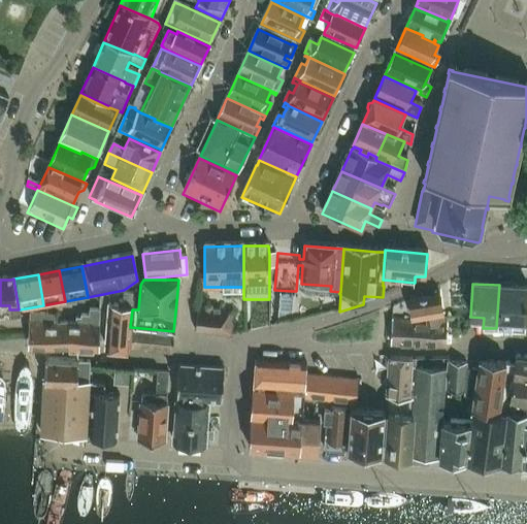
[(499,285),(496,328),(511,329),(524,330),(525,320),(526,307),(526,287),(499,285)]
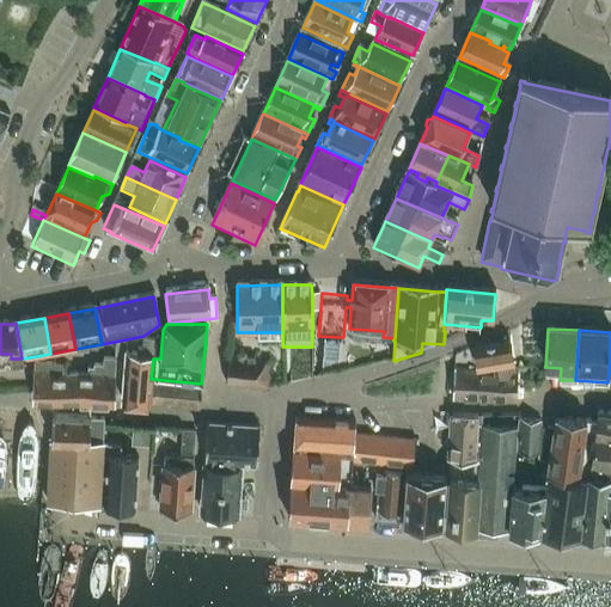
[(151,379),(153,359),(154,342),(142,342),(142,351),(138,350),(136,356),(126,355),(121,403),(148,405),(151,381),(151,379)]
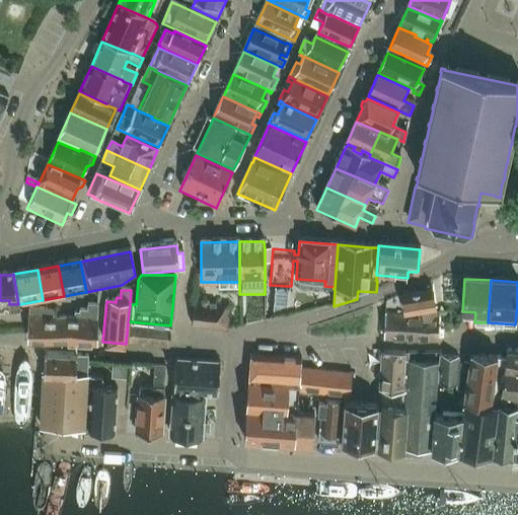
[(404,297),(401,297),(401,298),(404,314),(419,312),(419,317),(436,314),(435,309),(432,292),(404,297)]
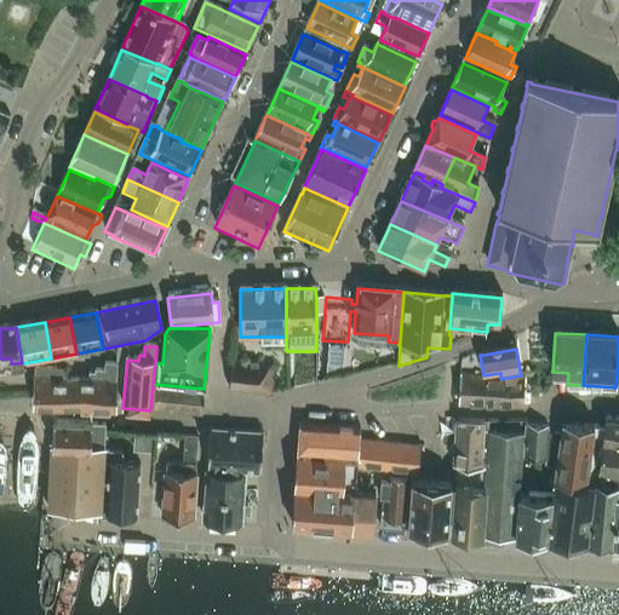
[(11,363),(10,363),(11,379),(24,378),(23,363),(22,363),(11,363)]
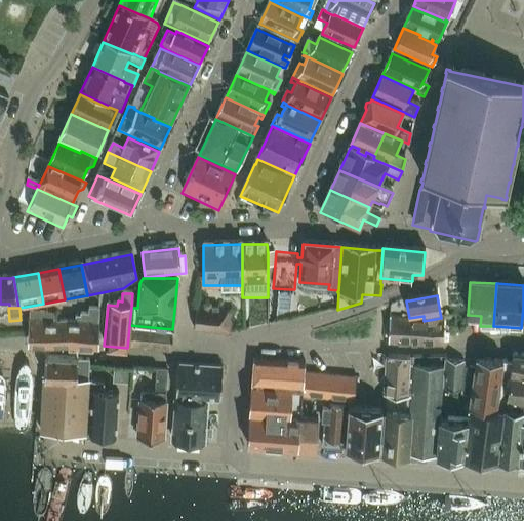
[(230,313),(196,309),(194,332),(228,335),(230,313)]
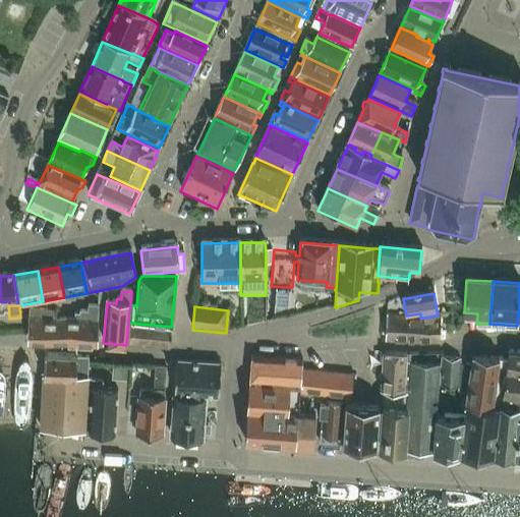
[(74,321),(63,321),(63,343),(97,344),(98,307),(88,307),(88,312),(79,312),(79,316),(74,316),(74,321)]
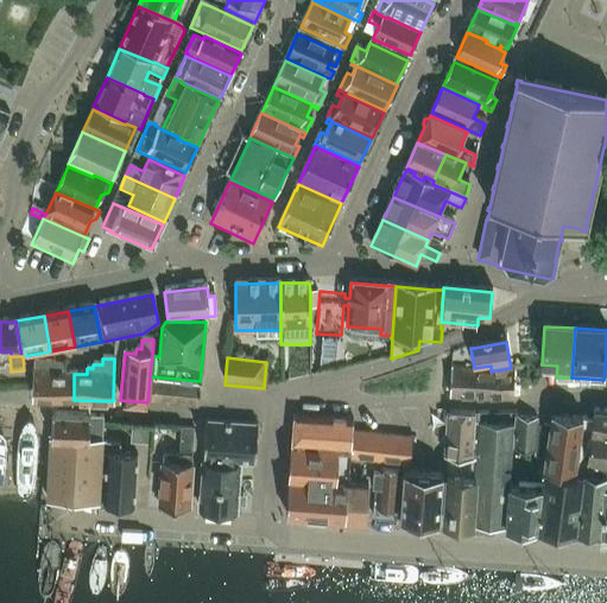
[(74,400),(74,374),(64,374),(64,363),(35,363),(33,385),(33,392),(33,399),(74,400)]
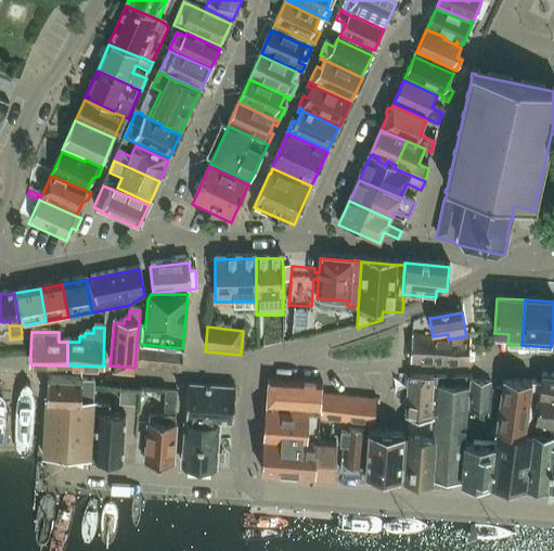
[(412,336),(411,363),(453,366),(468,366),(469,357),(469,340),(448,340),(412,336)]
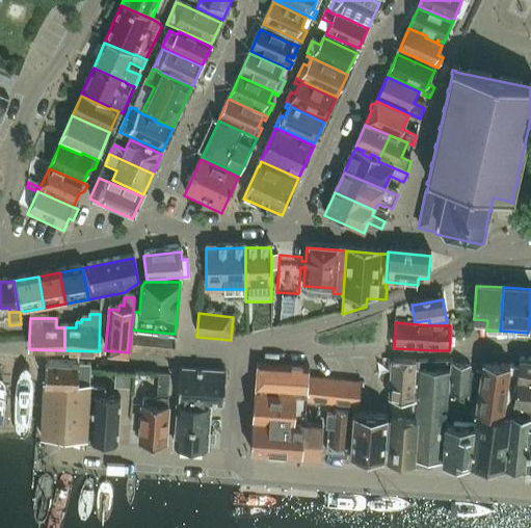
[(131,332),(129,352),(173,357),(175,336),(131,332)]
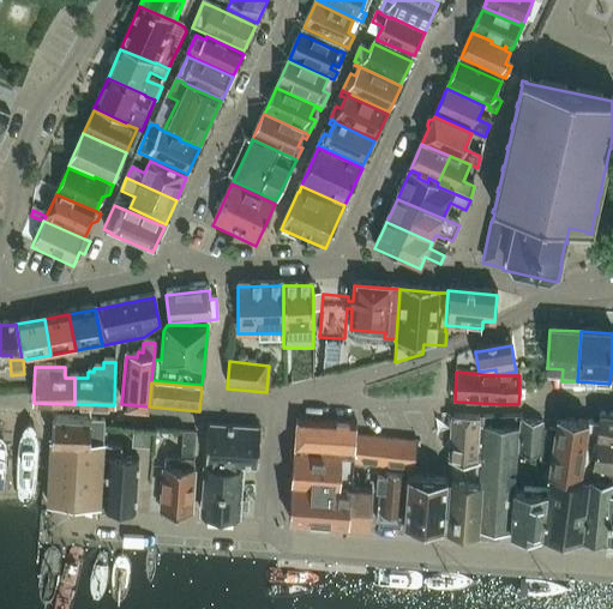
[(612,417),(600,416),(598,427),(596,440),(612,442),(612,417)]
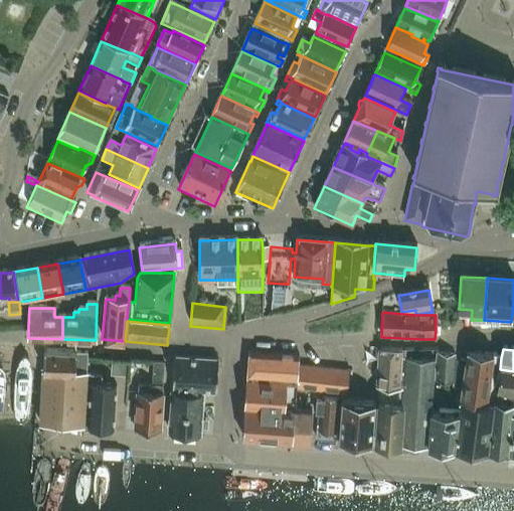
[(376,386),(376,387),(379,388),(403,389),(406,361),(406,353),(379,351),(376,386)]
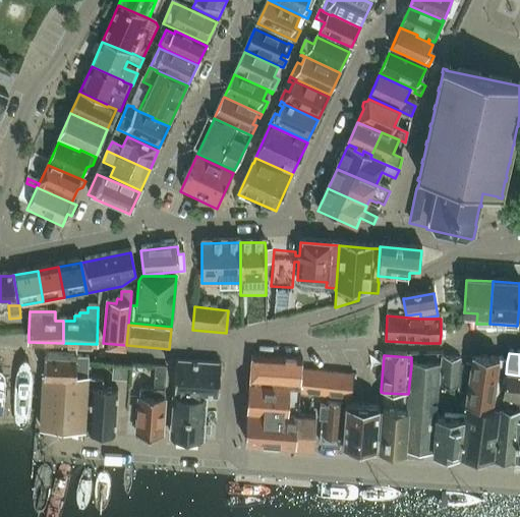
[(45,357),(44,377),(87,379),(88,379),(88,369),(89,359),(77,358),(45,356),(45,357)]
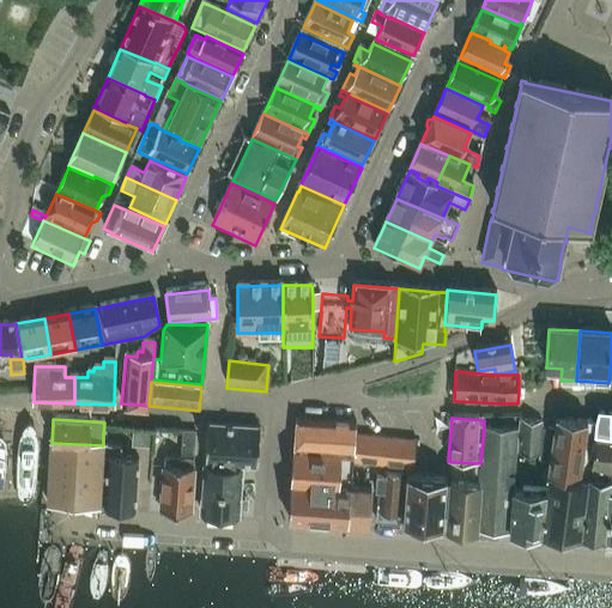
[(556,420),(553,433),(550,464),(546,496),(541,536),(581,539),(581,537),(591,466),(595,439),(597,426),(556,420)]
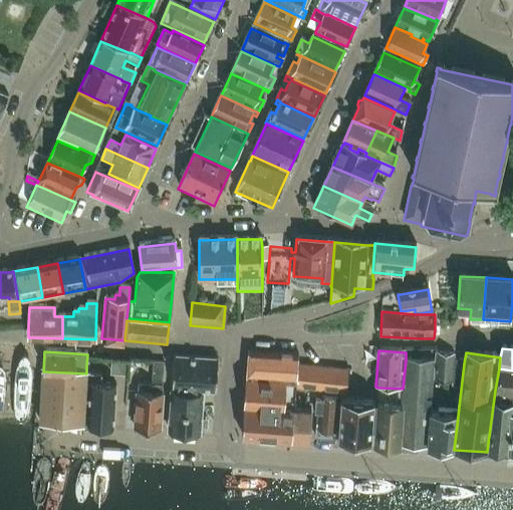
[(294,357),(248,353),(246,380),(244,408),(294,412),(295,391),(294,390),(297,367),(298,357),(294,357)]
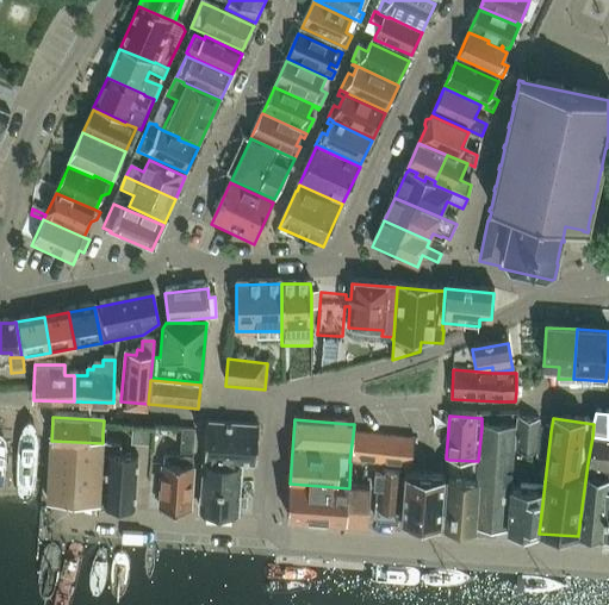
[(547,462),(551,431),(539,429),(540,424),(519,422),(516,454),(538,455),(536,461),(547,462)]
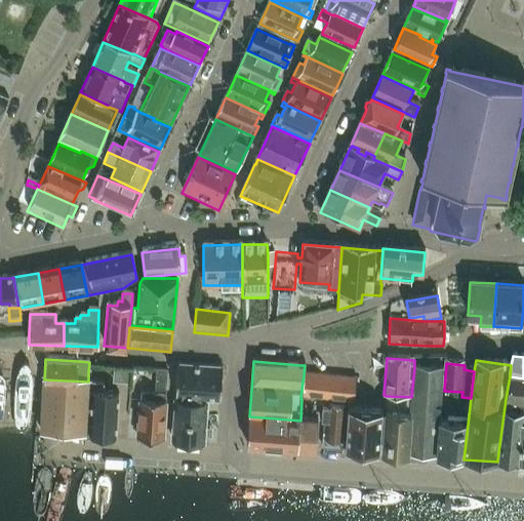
[(174,405),(206,407),(206,405),(204,404),(205,400),(220,402),(223,370),(177,367),(175,398),(177,399),(177,403),(175,402),(174,405)]
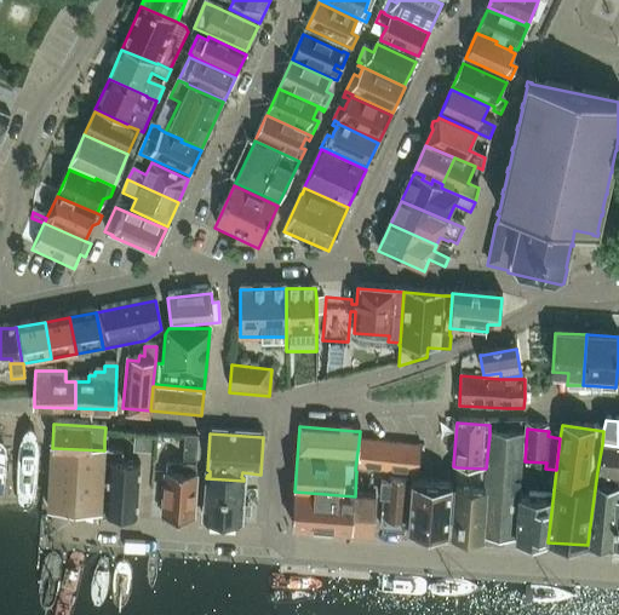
[(489,435),(486,469),(481,538),(516,540),(519,499),(525,437),(489,435)]
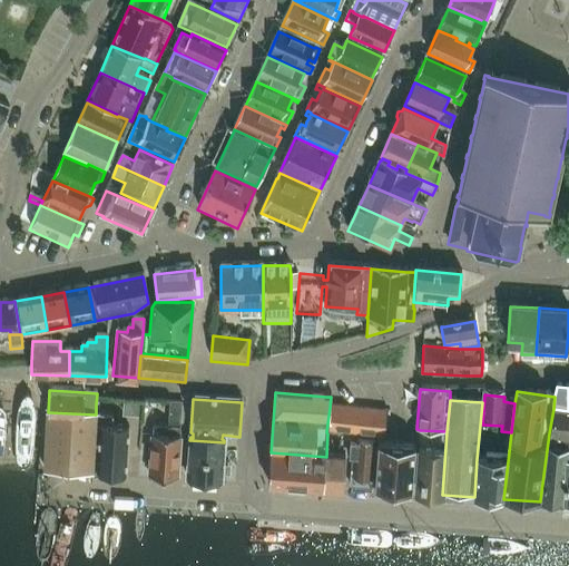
[(150,456),(149,478),(177,480),(180,430),(182,405),(169,403),(168,429),(153,428),(153,436),(151,436),(150,456)]
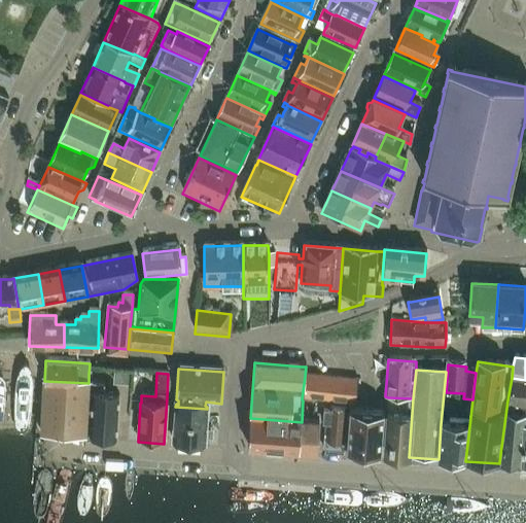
[(345,405),(355,406),(357,382),(305,377),(302,399),(303,401),(307,401),(328,404),(345,405)]
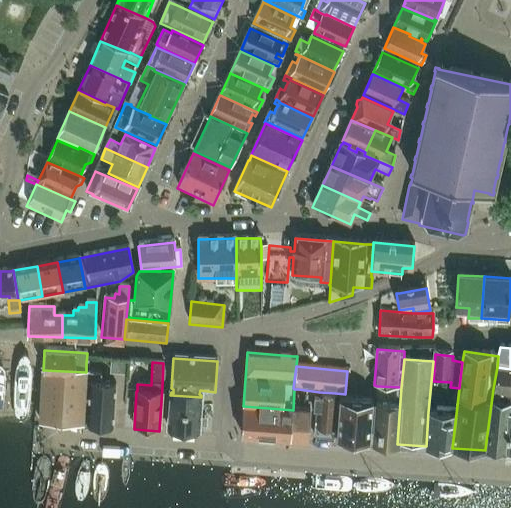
[(510,392),(510,369),(497,367),(493,389),(510,392)]
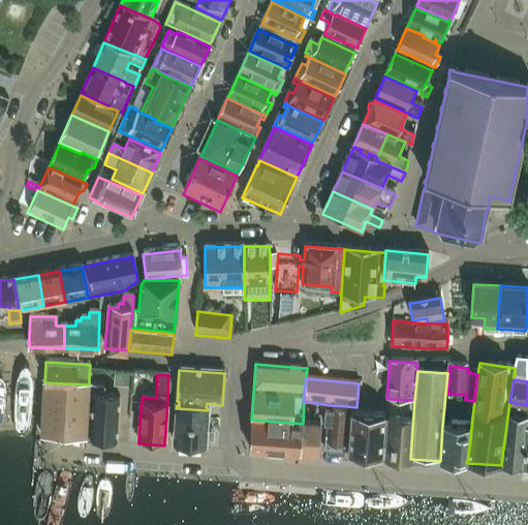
[(41,437),(85,439),(88,387),(88,384),(44,382),(41,437)]
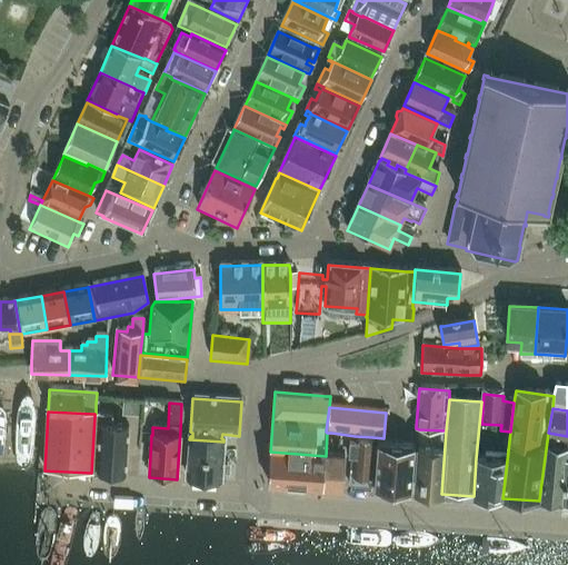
[(126,476),(128,429),(111,428),(111,417),(95,416),(91,473),(91,474),(126,476)]
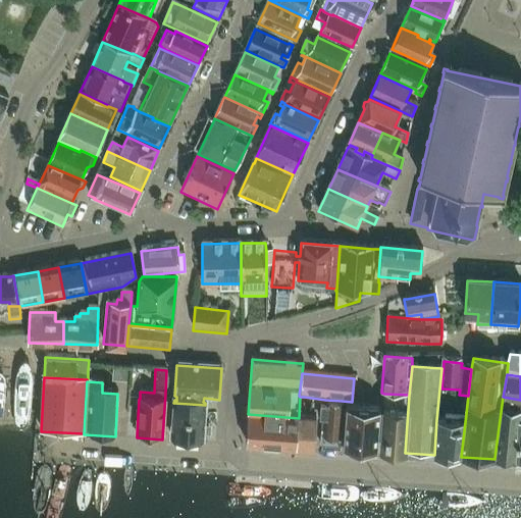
[(405,453),(409,395),(384,394),(380,451),(405,453)]
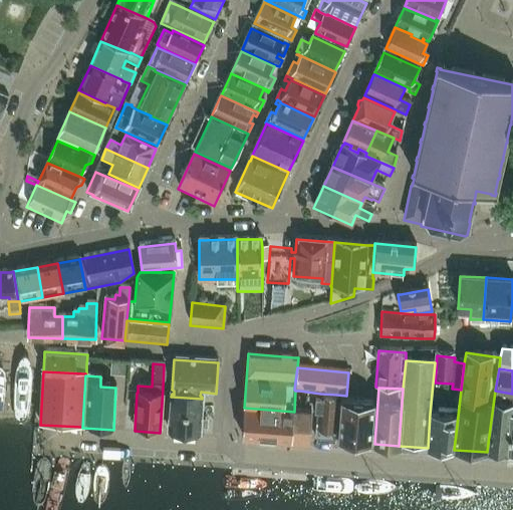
[(512,394),(495,391),(487,451),(507,453),(509,423),(511,423),(511,413),(510,413),(512,394)]
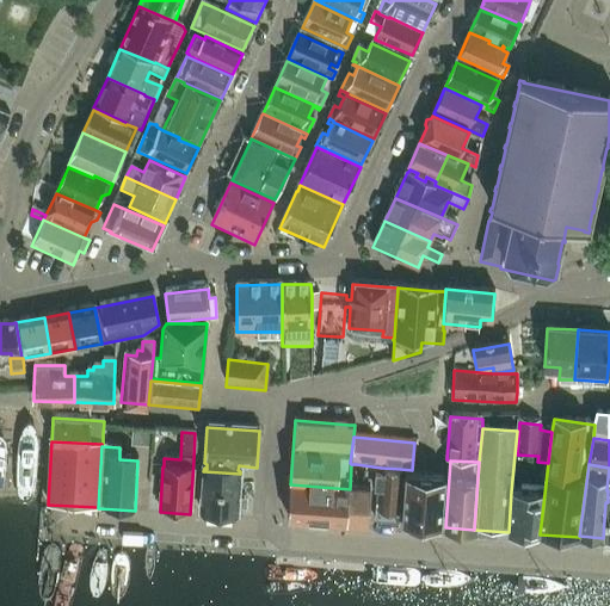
[(240,474),(203,471),(201,514),(238,518),(240,474)]
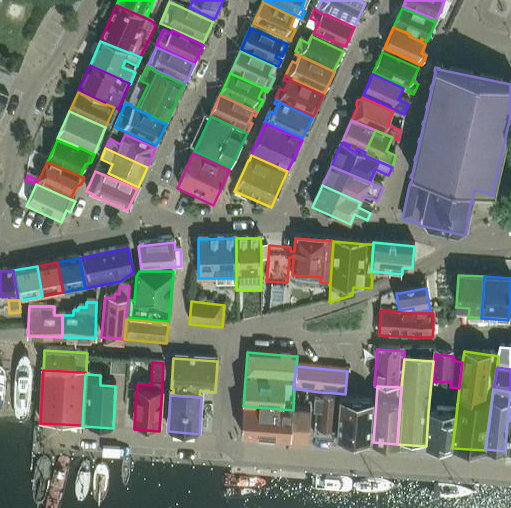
[(314,428),(313,437),(336,439),(339,407),(339,399),(335,398),(319,397),(319,399),(315,399),(314,413),(317,413),(315,428),(314,428)]
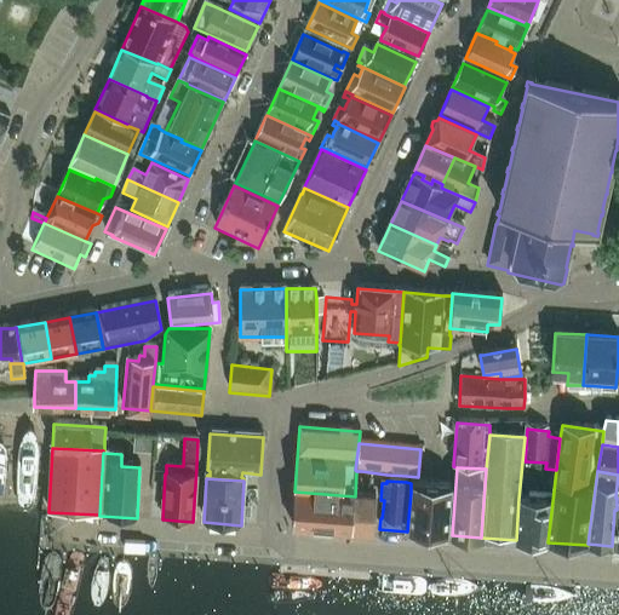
[(411,483),(411,493),(407,532),(447,535),(452,486),(411,483)]
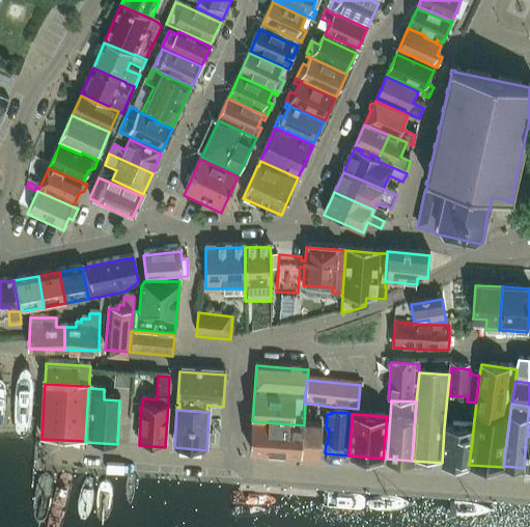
[(304,425),(252,421),(250,453),(301,456),(304,425)]
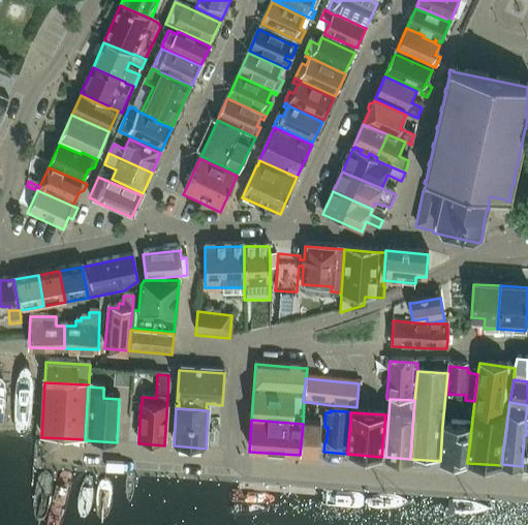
[(306,424),(303,424),(300,455),(317,457),(320,425),(306,424)]
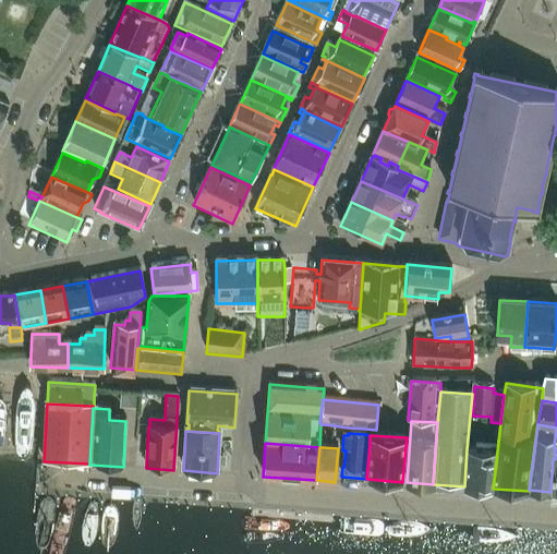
[(467,449),(464,486),(493,489),(497,452),(467,449)]
